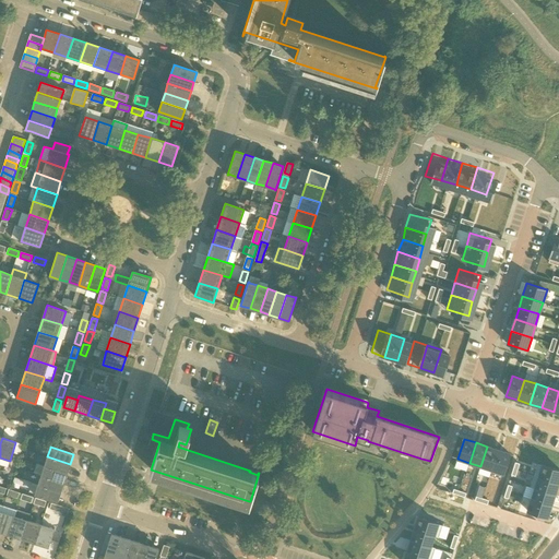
[(487,447),(480,466),(491,470),(498,450),(487,447)]
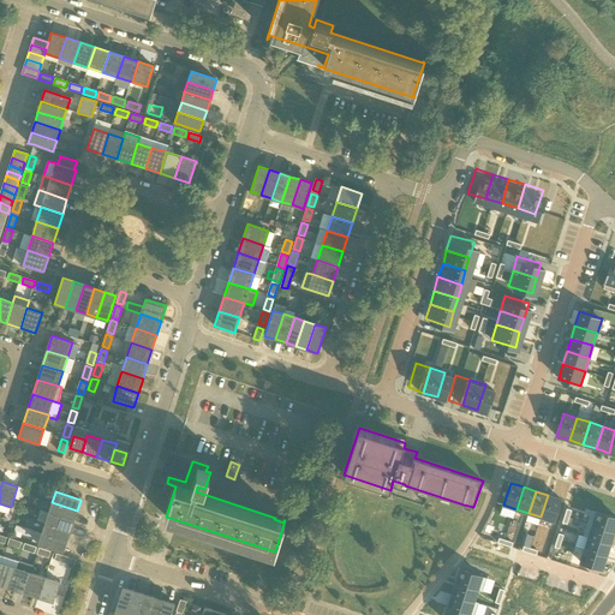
[(548,495),(541,517),(554,521),(561,499),(548,495)]
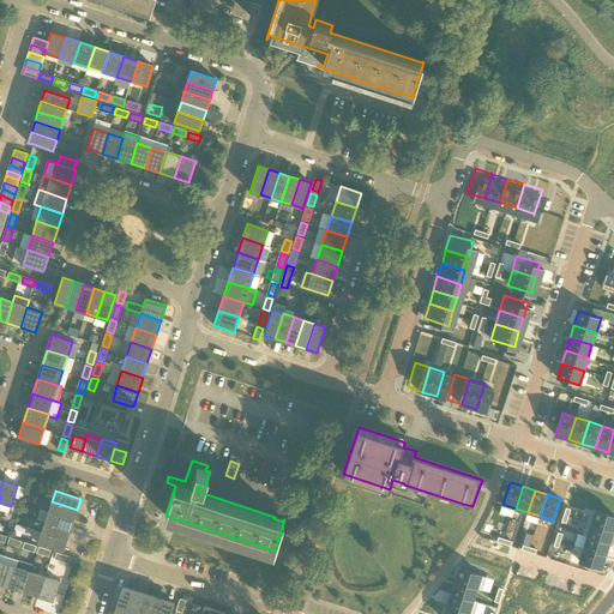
[(48,512),(74,521),(77,510),(52,501),(48,512)]
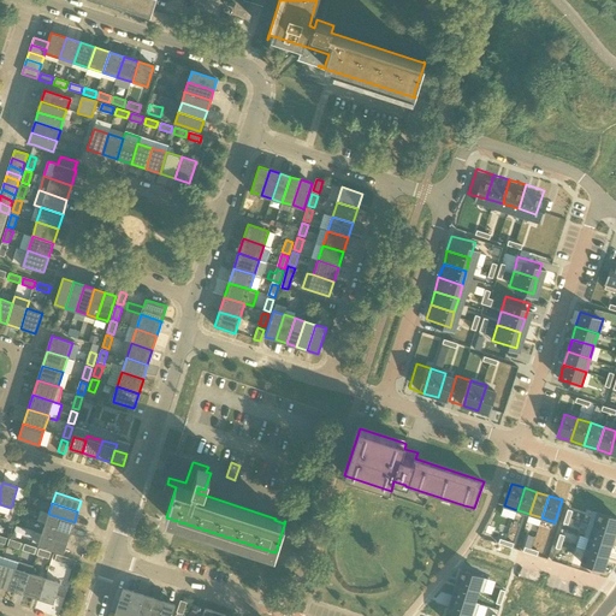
[(615,517),(593,511),(588,523),(615,532),(615,531),(615,529),(615,517)]
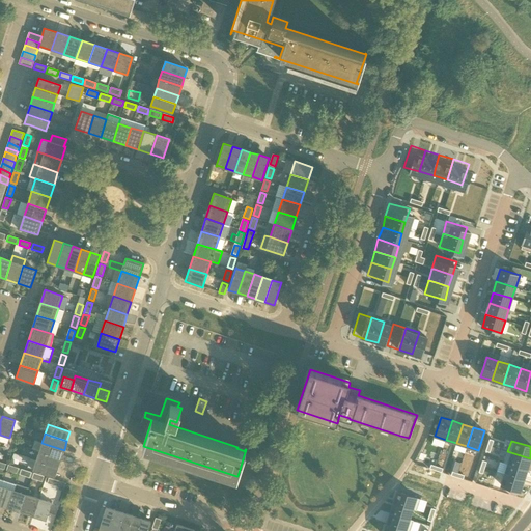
[(61,458),(64,450),(42,443),(39,451),(61,458)]
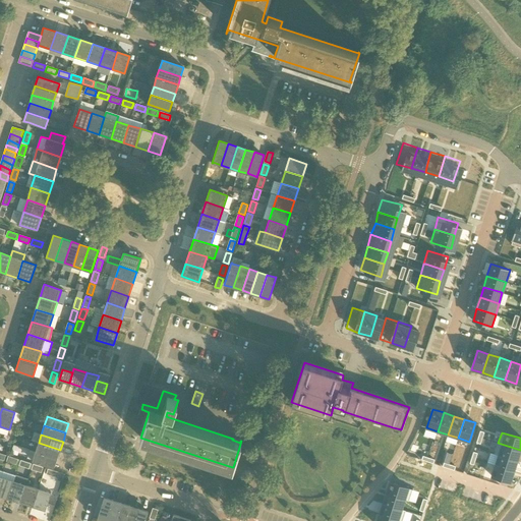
[(57,459),(60,450),(39,443),(36,452),(57,459)]
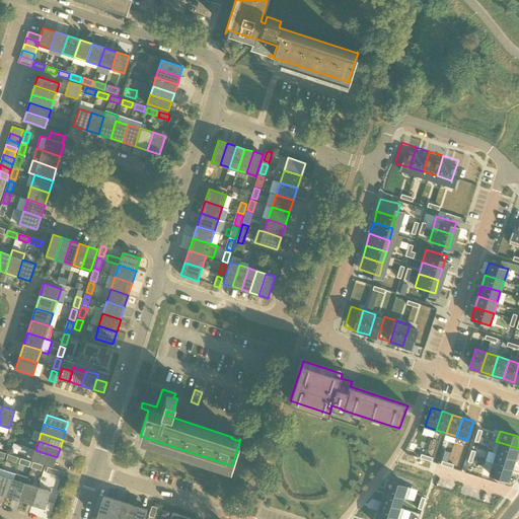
[(496,441),(493,452),(497,453),(515,459),(517,452),(518,450),(518,448),(496,441)]
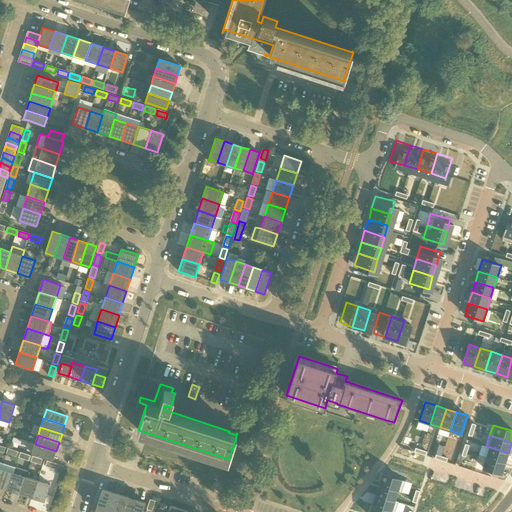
[(3,436),(1,442),(10,445),(12,439),(3,436)]
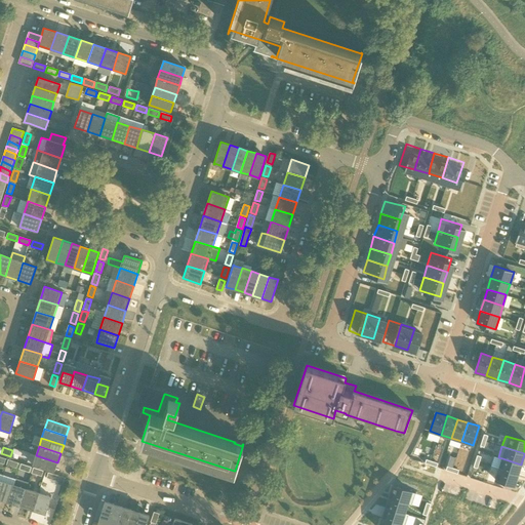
[(10,456),(17,459),(21,450),(13,448),(10,456)]
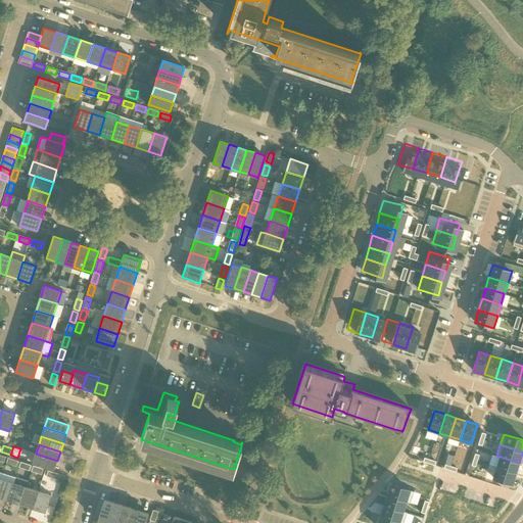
[(54,469),(57,461),(36,454),(33,462),(33,463),(54,469)]
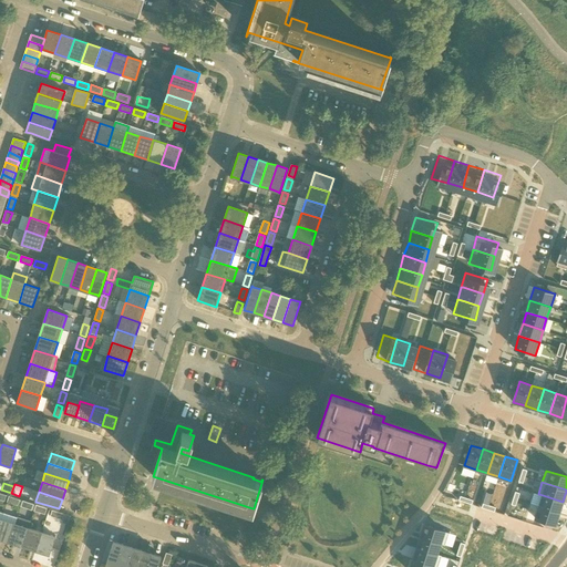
[(534,493),(531,503),(539,506),(538,506),(559,513),(559,512),(560,508),(563,502),(543,495),(538,494),(534,493)]
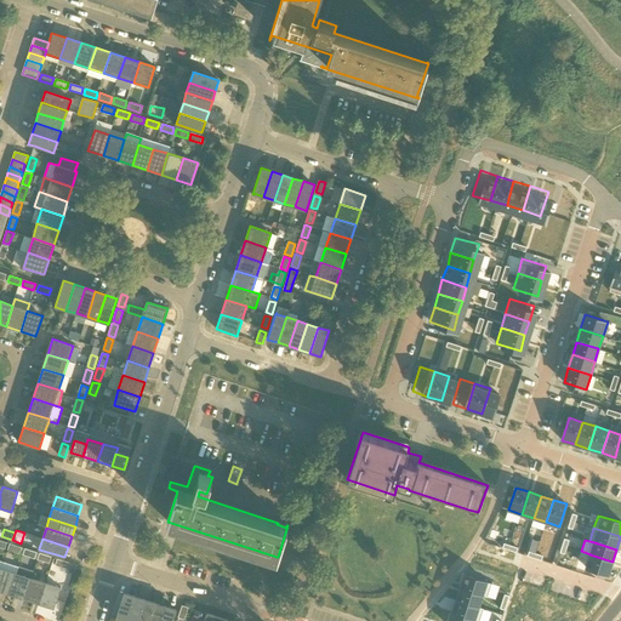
[(10,543),(7,550),(20,553),(22,547),(10,543)]
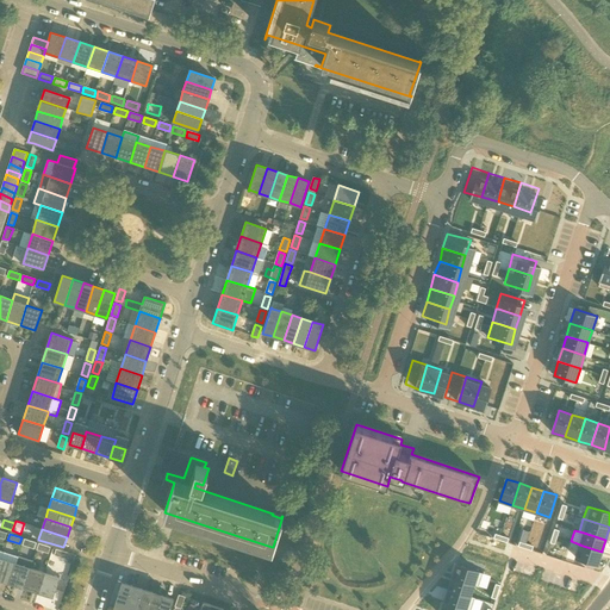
[(25,539),(23,545),(35,548),(36,542),(25,539)]
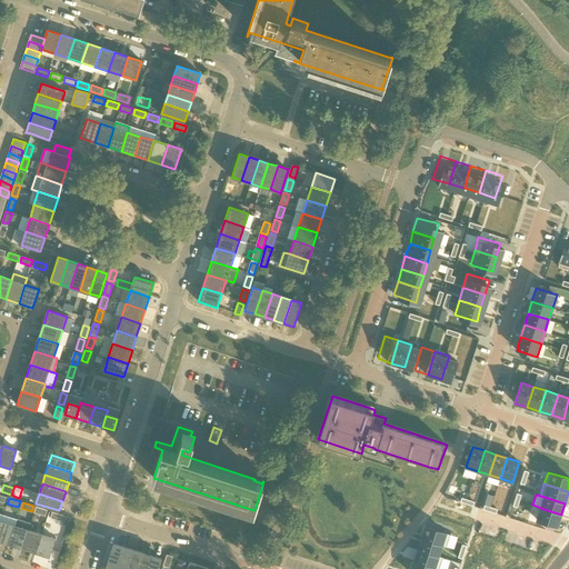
[(37,507),(35,512),(46,516),(47,510),(37,507)]
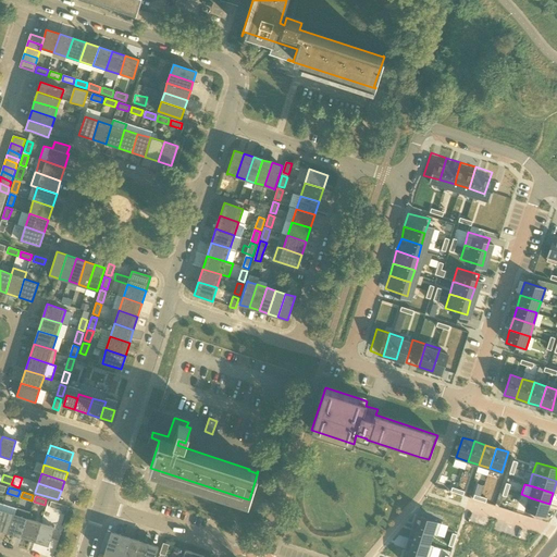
[(529,497),(525,509),(545,516),(548,508),(548,505),(549,504),(529,497)]
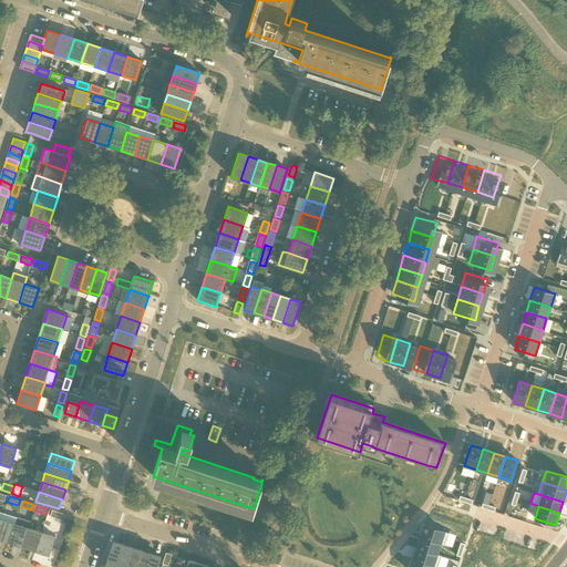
[(61,519),(63,514),(52,511),(51,516),(61,519)]
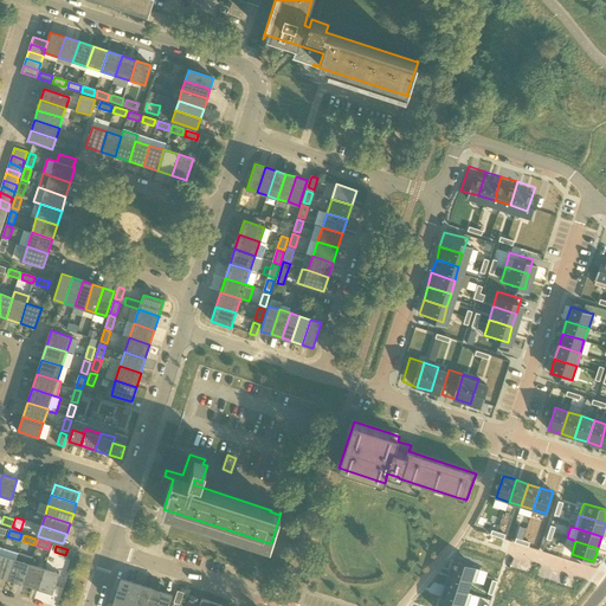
[(2,555),(0,561),(0,577),(10,580),(17,560),(2,555)]
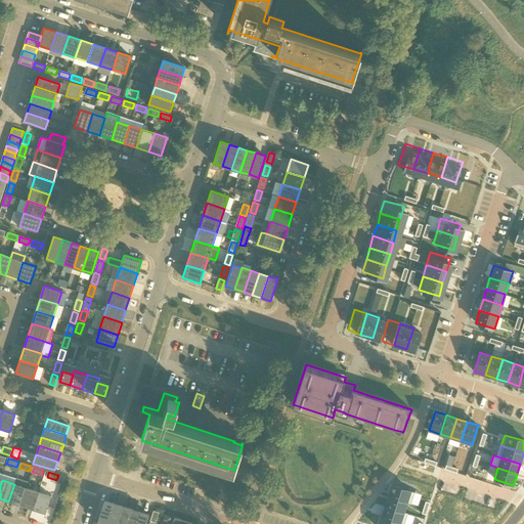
[(14,484),(8,501),(22,506),(27,488),(14,484)]
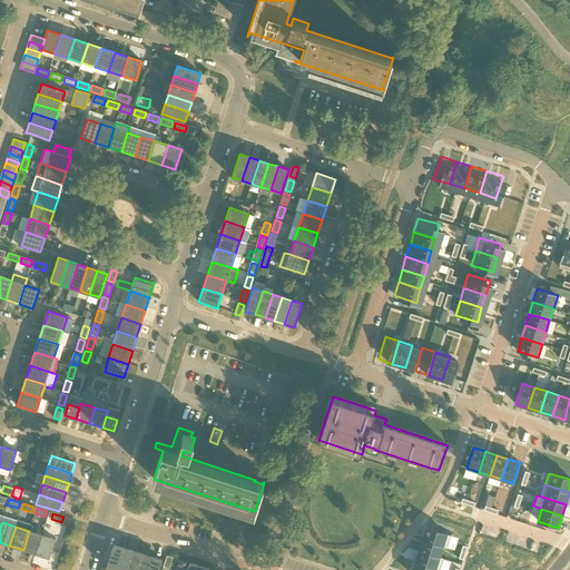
[(423,538),(422,540),(443,546),(443,547),(448,548),(451,536),(428,528),(426,528),(425,530),(424,536),(423,538)]
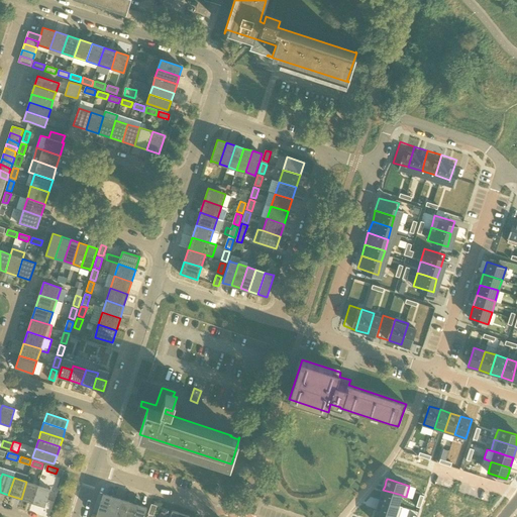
[(26,482),(21,499),(32,503),(38,486),(26,482)]
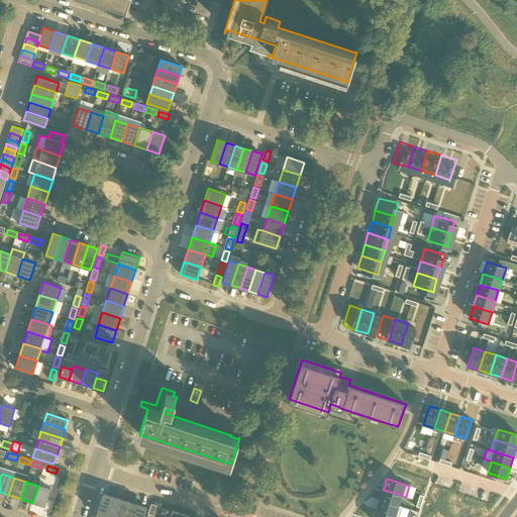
[(50,490),(38,486),(32,503),(45,507),(50,490)]
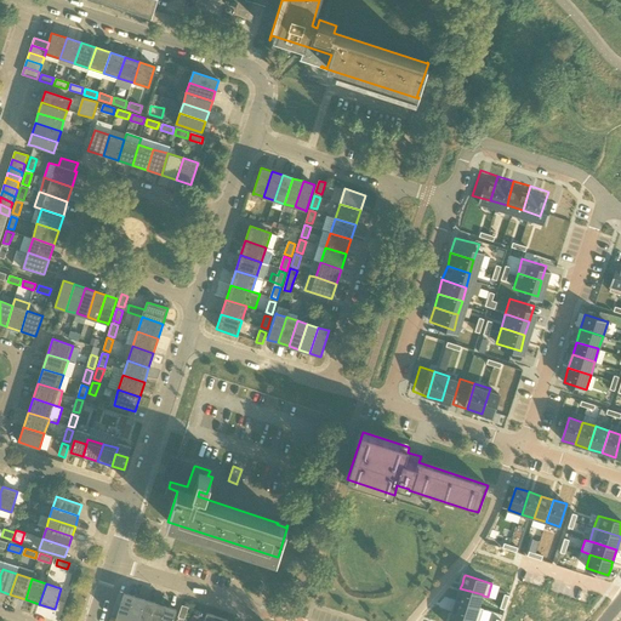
[(459,592),(456,600),(479,608),(479,607),(483,596),(483,594),(460,588),(460,590),(459,592)]
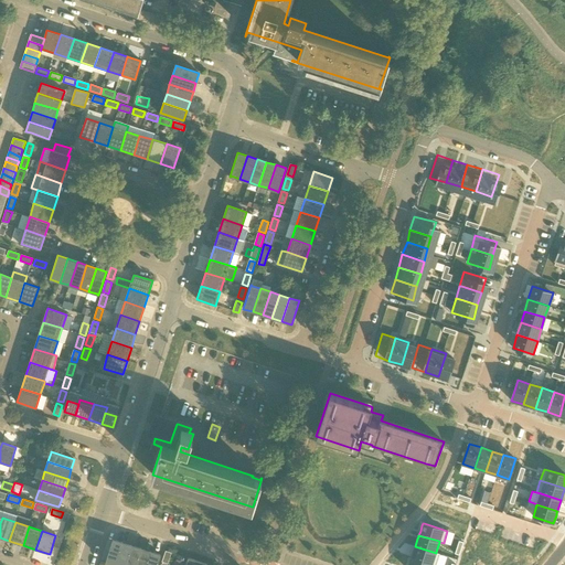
[(113,564),(115,564),(123,543),(113,540),(105,563),(106,563),(113,564)]
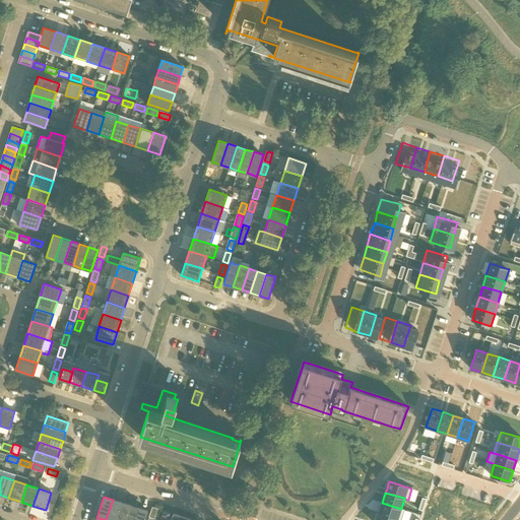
[(116,519),(122,502),(113,500),(106,519),(116,519)]
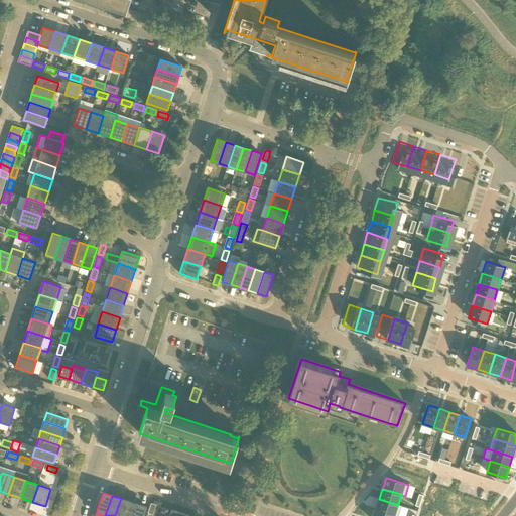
[(124,515),(129,501),(121,498),(115,515),(124,515)]
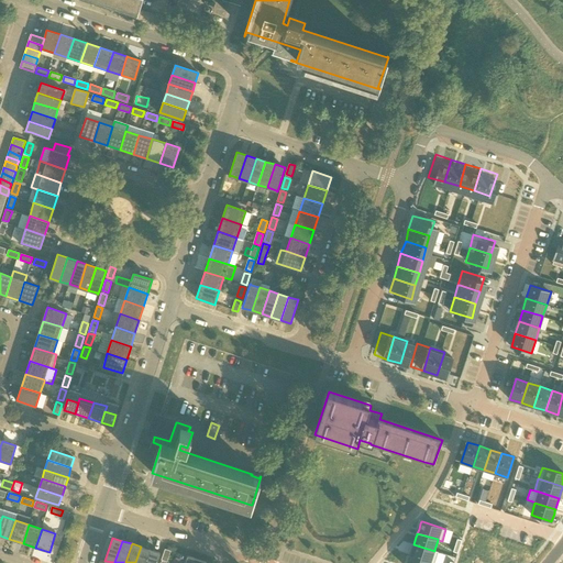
[(487,554),(487,555),(507,562),(507,561),(508,558),(510,550),(490,543),(487,554)]
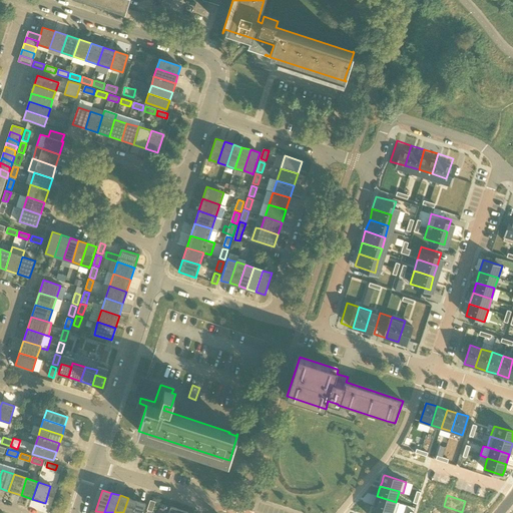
[(374,505),(374,506),(392,512),(393,512),(396,512),(400,503),(396,501),(396,502),(377,496),(375,502),(374,505)]
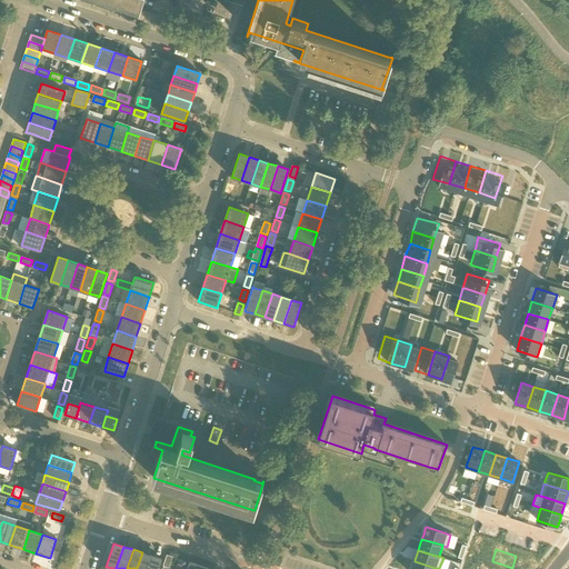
[(147,568),(152,556),(142,552),(137,568),(147,568)]
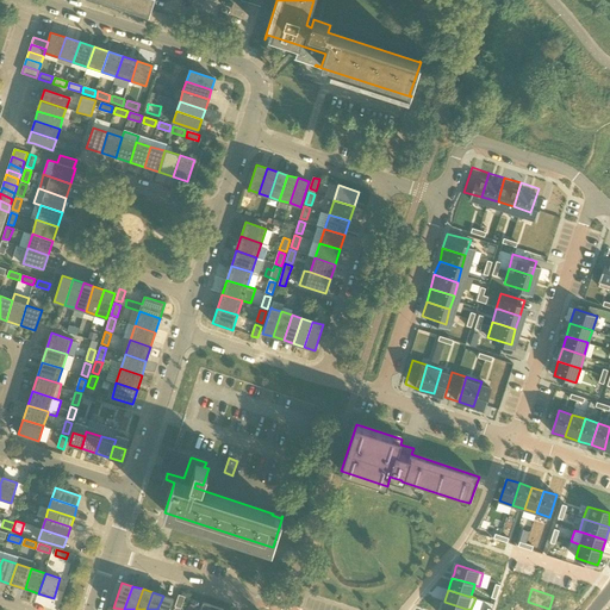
[(181,609),(185,597),(179,595),(175,607),(181,609)]
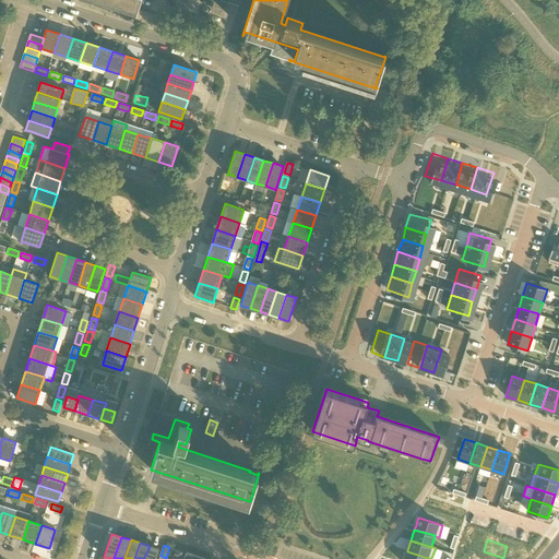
[(155,558),(159,549),(150,546),(144,558),(155,558)]
